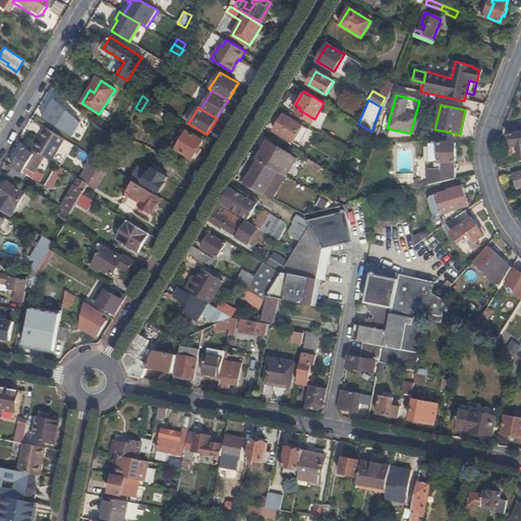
[(36,110),(31,119),(46,128),(57,135),(62,126),(36,110)]
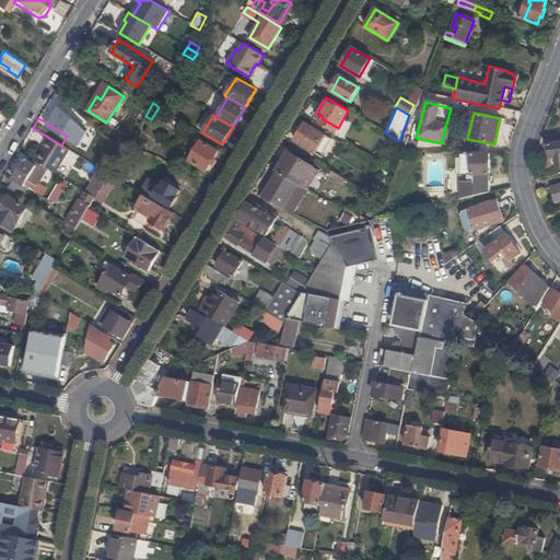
[(314,152),(325,135),(306,123),(295,141),(314,152)]
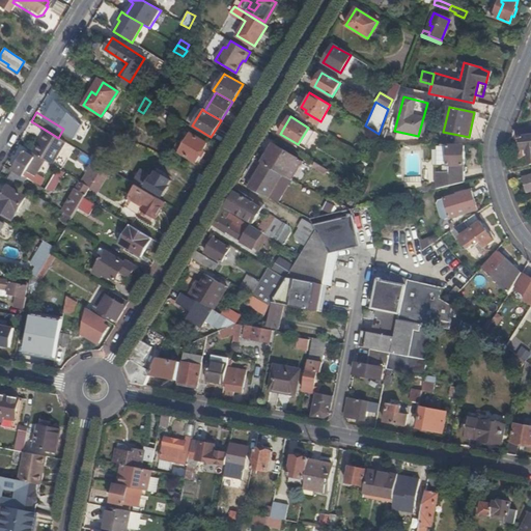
[(47,131),(33,152),(45,160),(52,164),(65,142),(58,138),(47,131)]
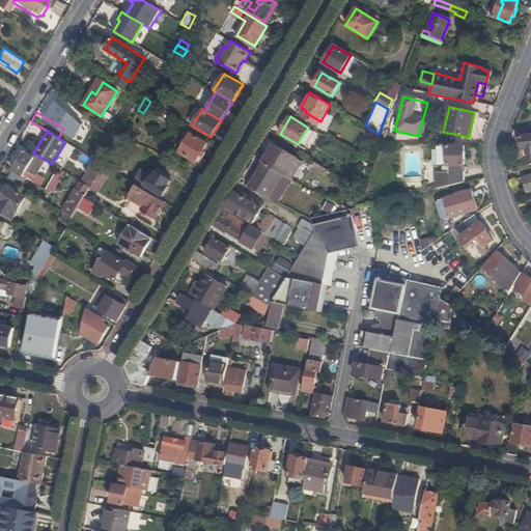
[(183,142),(178,139),(173,147),(196,162),(197,160),(199,162),(205,151),(202,150),(207,142),(192,133),(191,134),(188,133),(183,142)]
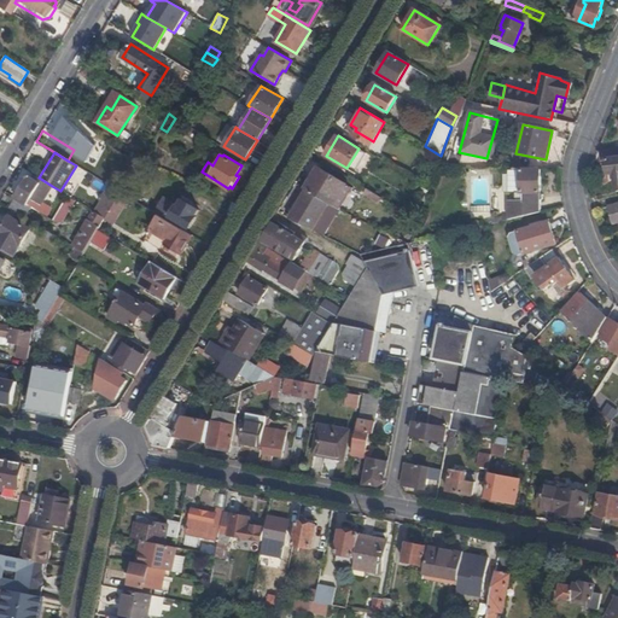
[(613,173),(616,193),(617,192),(617,157),(605,161),(607,174),(613,173)]
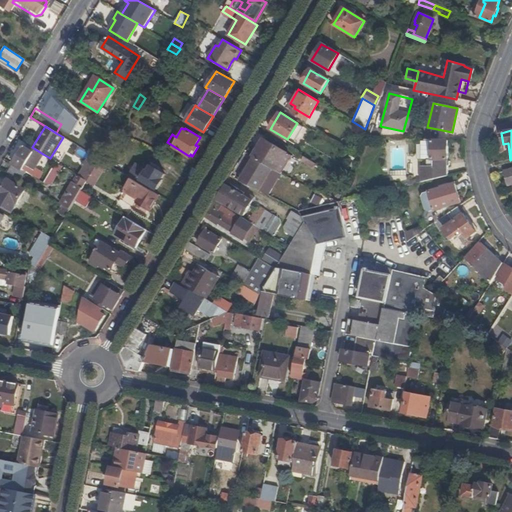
[(65,153),(71,143),(64,139),(58,149),(65,153)]
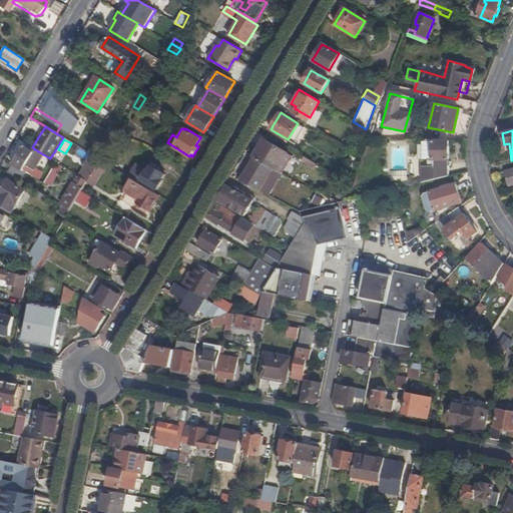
[(274,148),(275,145),(266,139),(264,142),(274,148)]
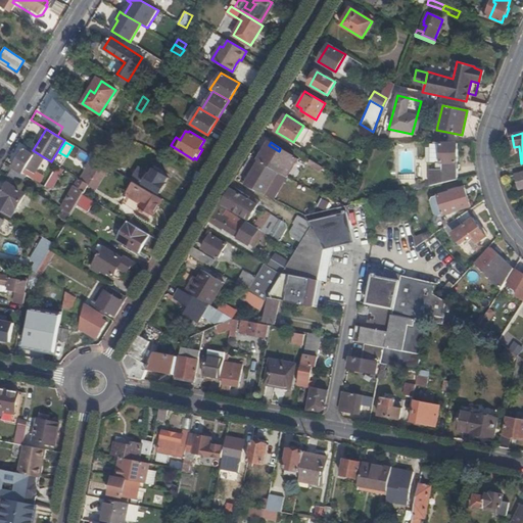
[(431,186),(458,179),(458,170),(460,168),(460,165),(458,163),(457,144),(431,144),(431,162),(435,162),(435,170),(430,170),(431,186)]
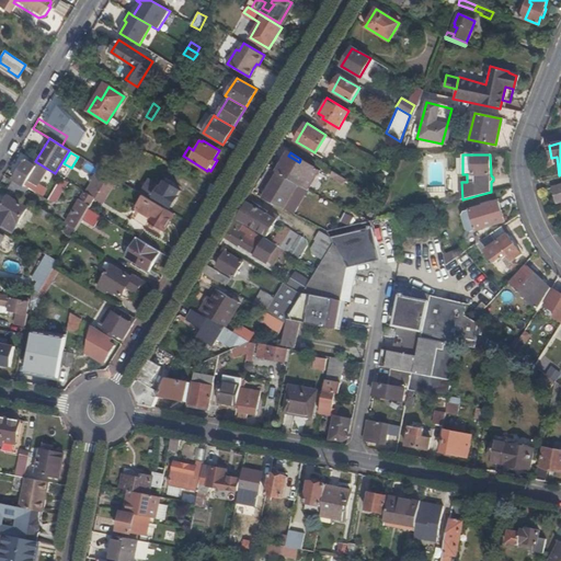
[(298,184),(302,187),(315,168),(300,159),(299,162),(288,156),(277,172),(278,172),(298,184)]
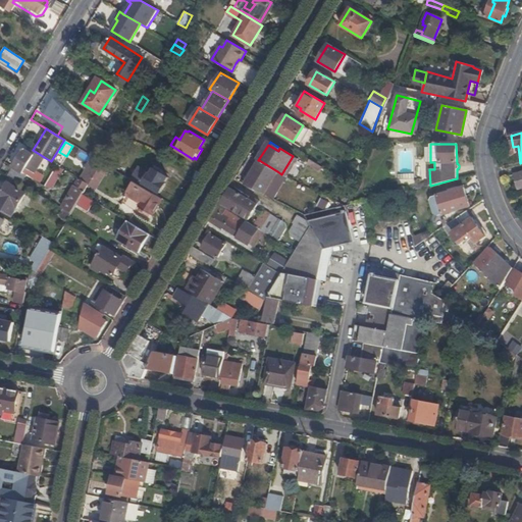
[(398,149),(398,179),(415,179),(415,148),(398,149)]
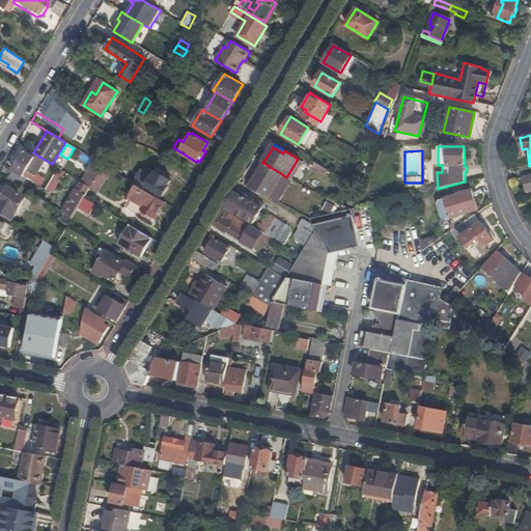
[(25,151),(12,170),(23,175),(26,171),(34,176),(45,160),(33,152),(31,156),(25,151)]
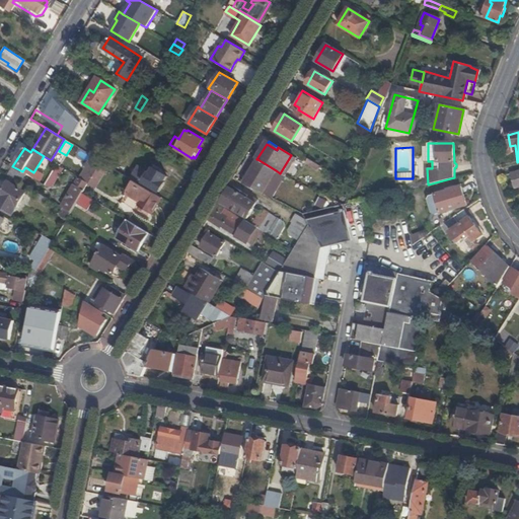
[(317,171),(320,166),(307,158),(304,163),(317,171)]
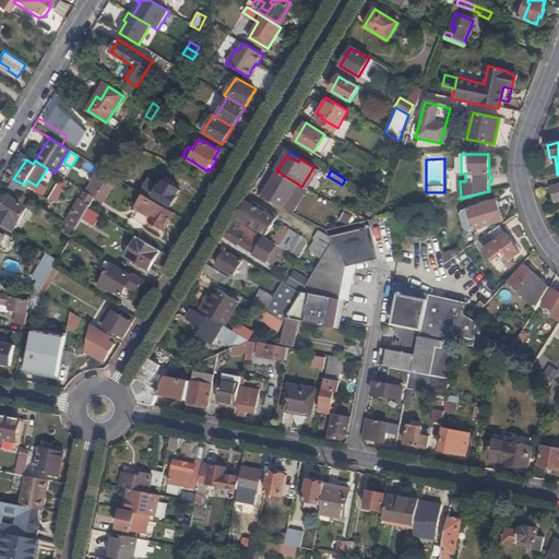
[(274,202),(283,206),(297,183),(277,171),(262,195),(274,202)]
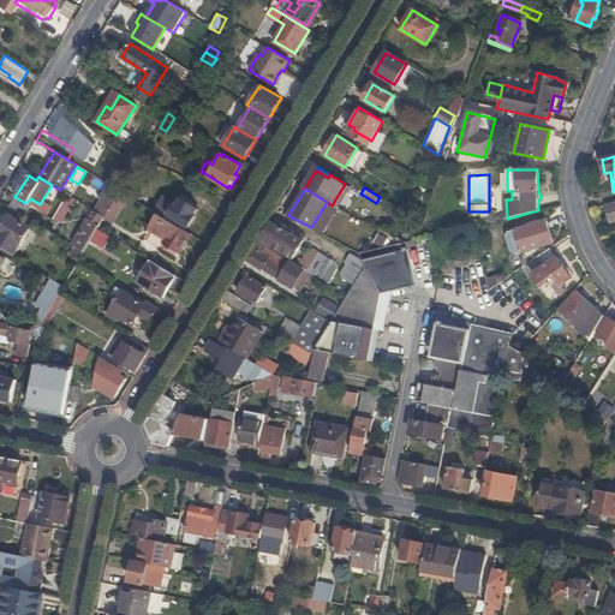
[(120,191),(105,218),(113,222),(129,196),(120,191)]
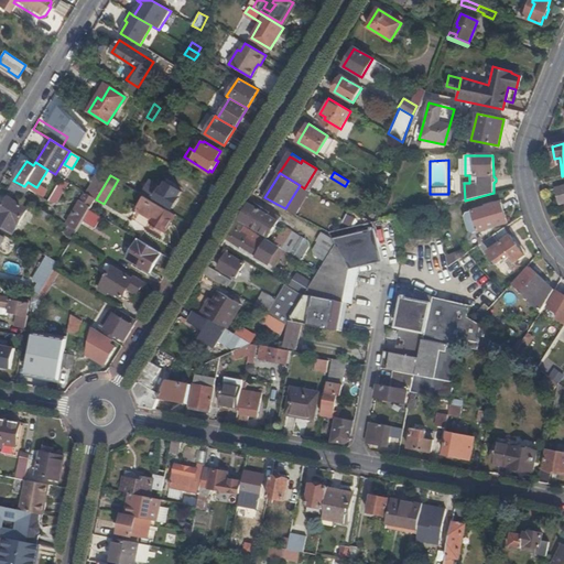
[(57,206),(68,183),(61,179),(49,202),(57,206)]
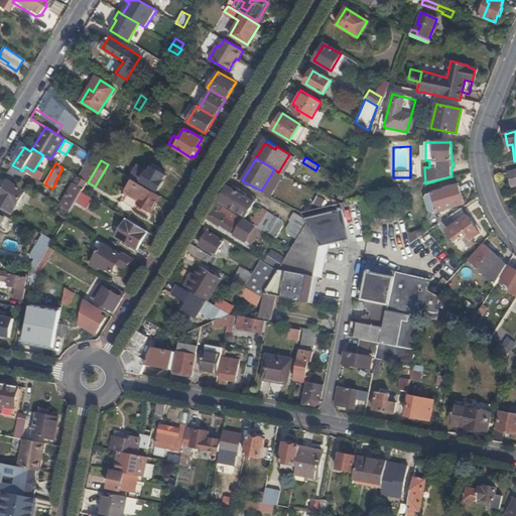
[(12,165),(7,173),(21,181),(26,174),(22,171),(12,165)]
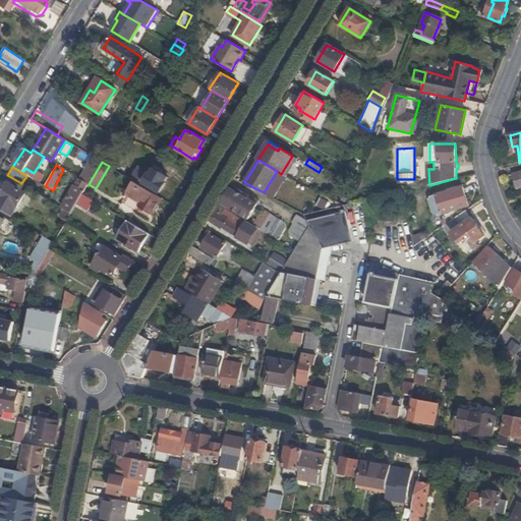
[(139,167),(131,180),(133,181),(141,185),(143,182),(150,173),(139,167)]
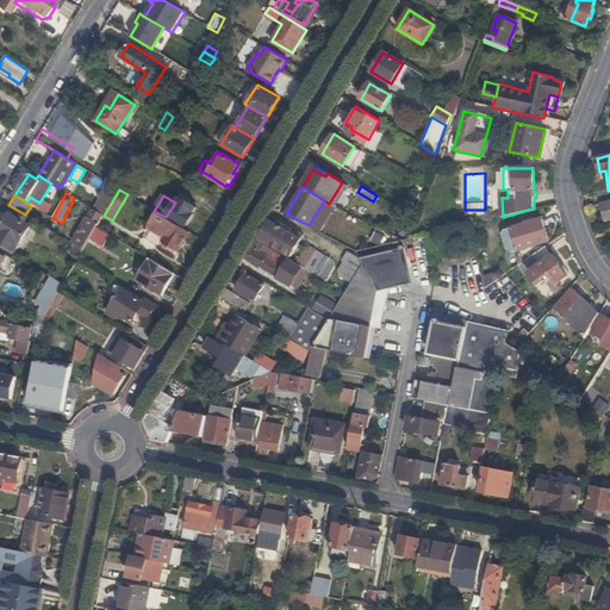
[(176,204),(175,203),(168,213),(180,222),(187,225),(194,215),(192,213),(195,206),(187,201),(185,200),(180,197),(176,204)]
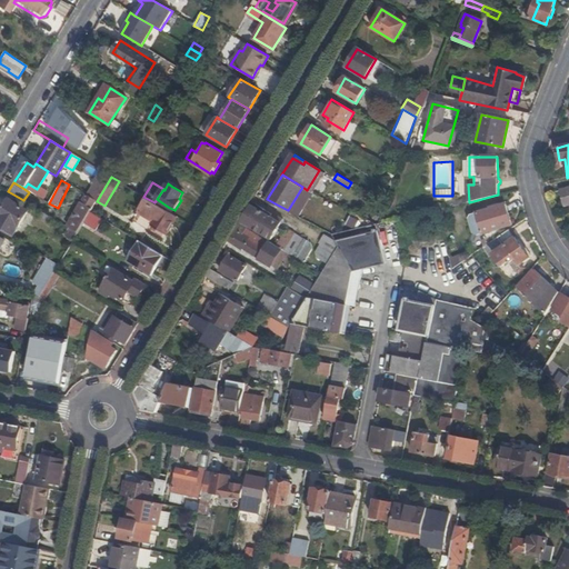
[(87,195),(68,226),(69,227),(78,232),(85,222),(91,211),(97,201),(87,195)]
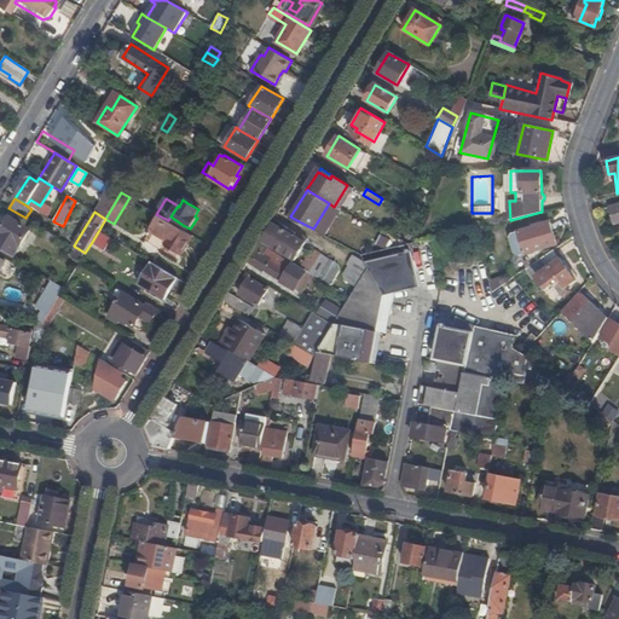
[(181,255),(192,236),(187,232),(180,229),(168,220),(158,215),(151,229),(169,241),(166,246),(181,255)]
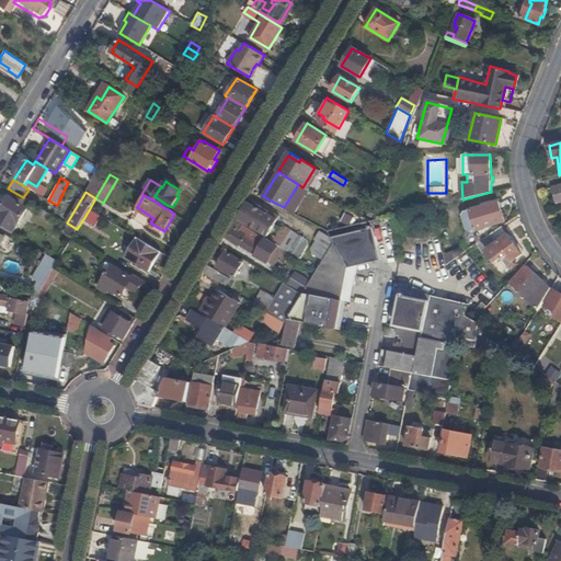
[(7,196),(0,207),(0,226),(12,233),(27,208),(7,196)]
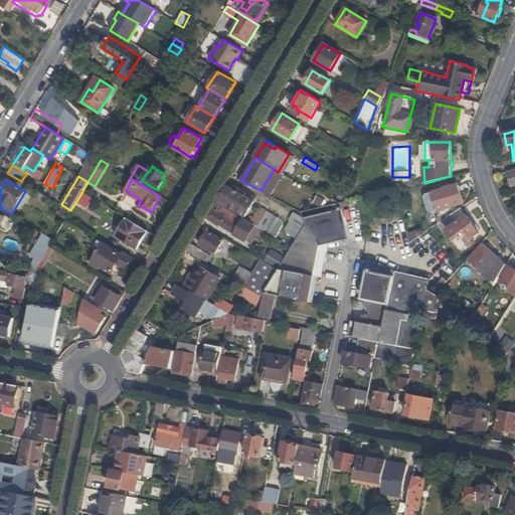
[(241,189),(240,189),(230,183),(219,200),(245,216),(255,199),(248,194),(247,196),(245,195),(247,192),(241,189)]
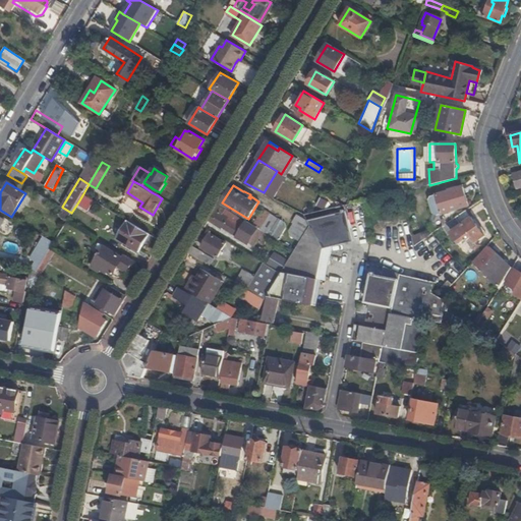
[(443,214),(468,207),(462,187),(437,195),(443,214)]
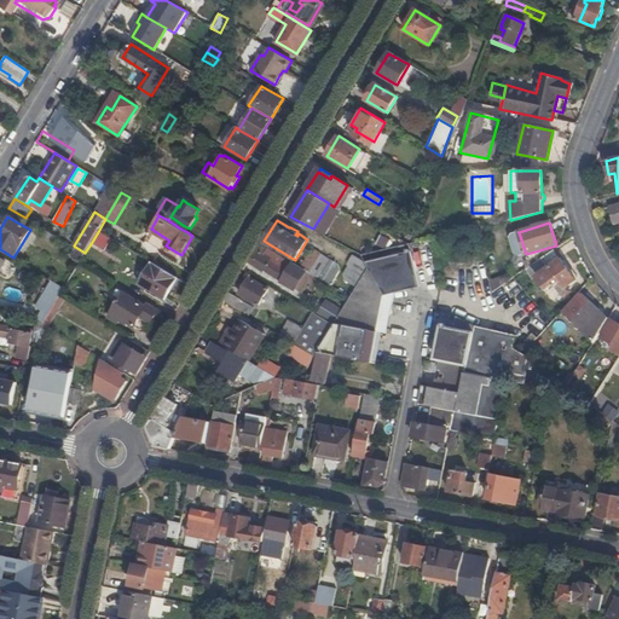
[(99,230),(92,242),(104,250),(111,237),(99,230)]
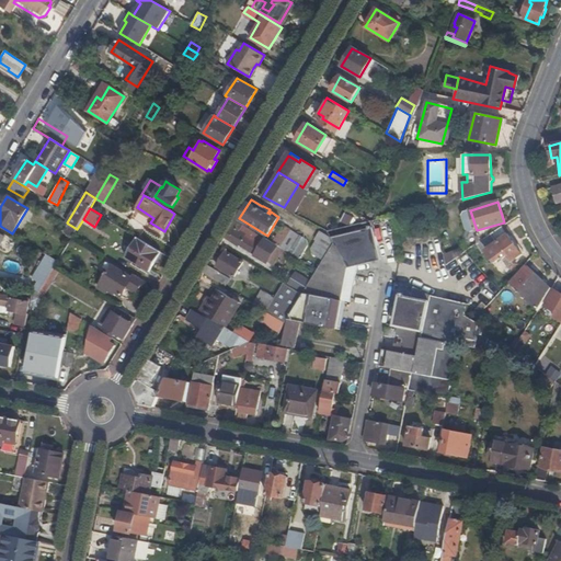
[(243,224),(236,219),(227,232),(232,236),(230,240),(239,247),(240,245),(255,255),(265,239),(255,233),(256,232),(243,225),(243,224)]
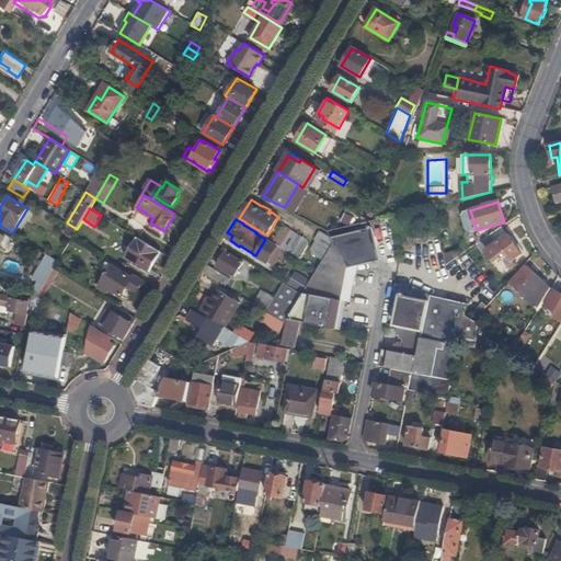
[(380,260),(371,221),(327,230),(324,230),(329,238),(329,239),(331,243),(332,245),(334,242),(348,267),(357,266),(380,260)]
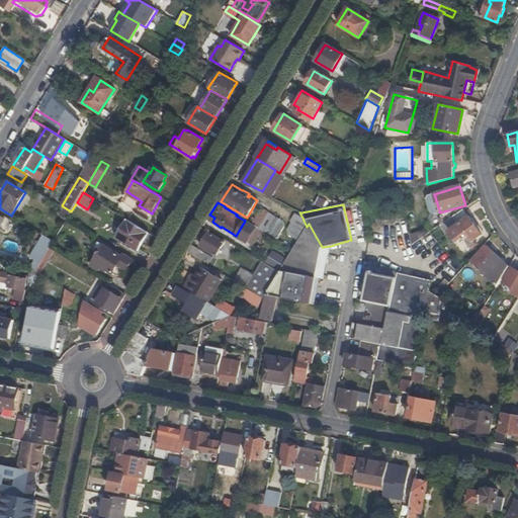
[(60,213),(67,218),(71,211),(63,206),(60,213)]
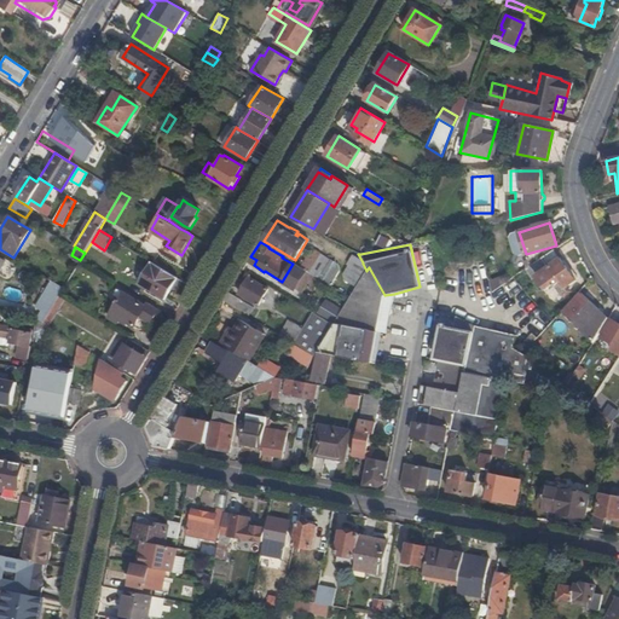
[(301,267),(317,277),(328,259),(312,249),(301,267)]
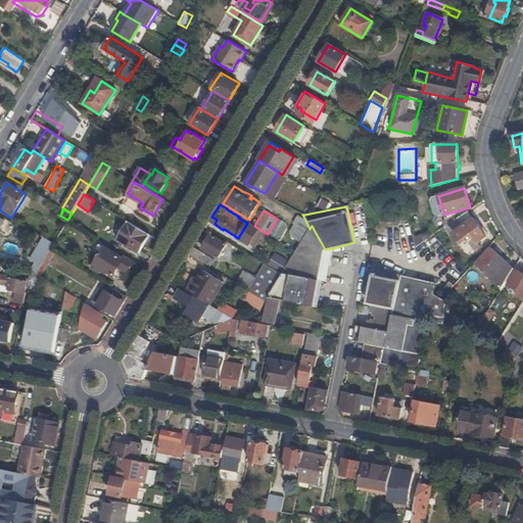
[(486,237),(468,212),(446,226),(444,228),(449,235),(454,233),(462,244),(468,240),(475,249),(479,246),(478,244),(486,237)]
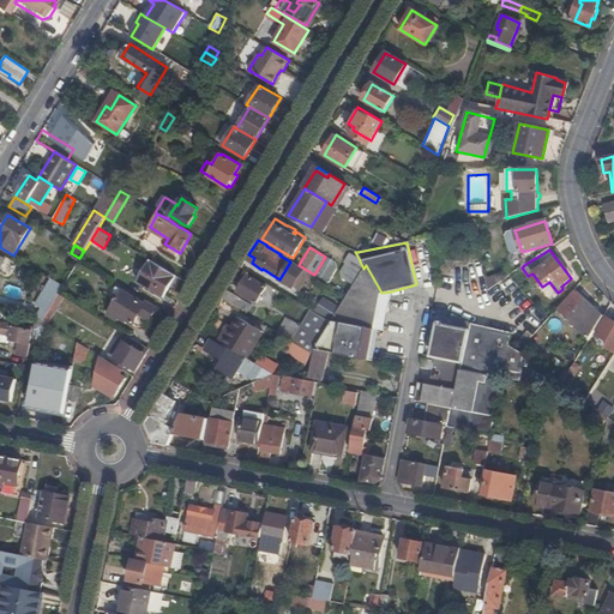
[(362,266),(360,262),(349,254),(344,264),(345,265),(339,274),(341,280),(353,286),(360,274),(361,274),(359,272),(362,266)]
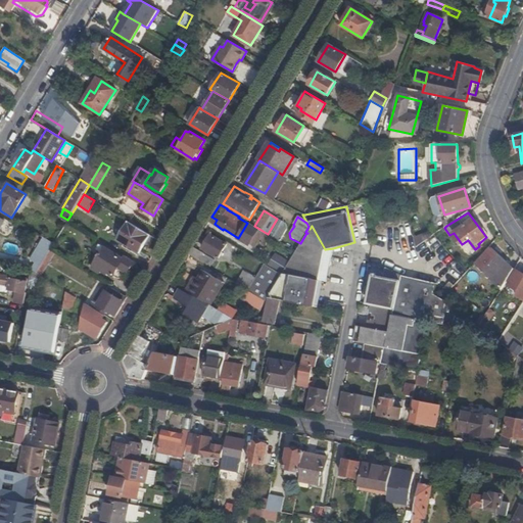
[(150,235),(128,221),(116,239),(139,252),(150,235)]
